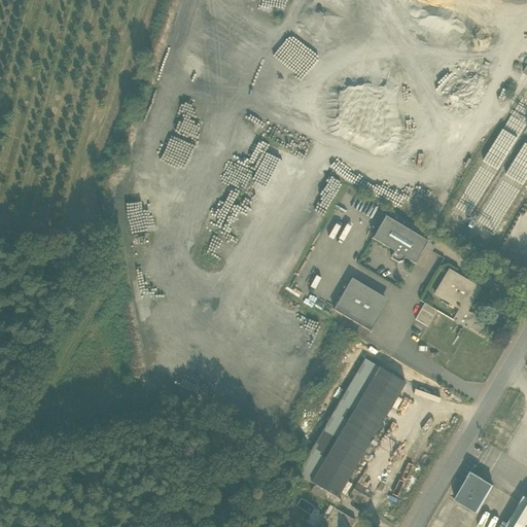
[(389,211),(385,217),(407,230),(411,223),(389,211)]
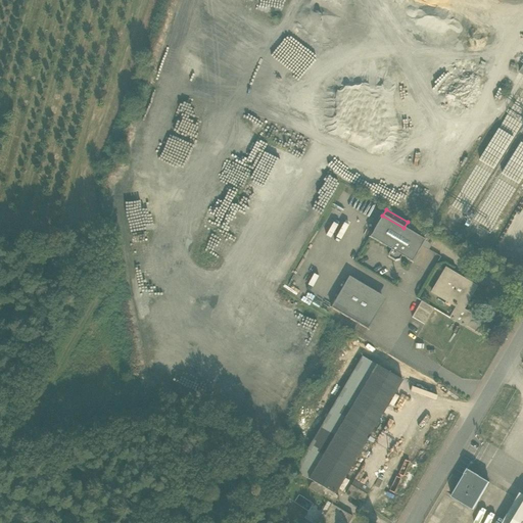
[(425,240),(403,228),(382,216),(370,237),(391,250),(388,254),(388,256),(388,257),(389,258),(394,262),(399,259),(401,256),(412,263),(424,241),(425,240)]
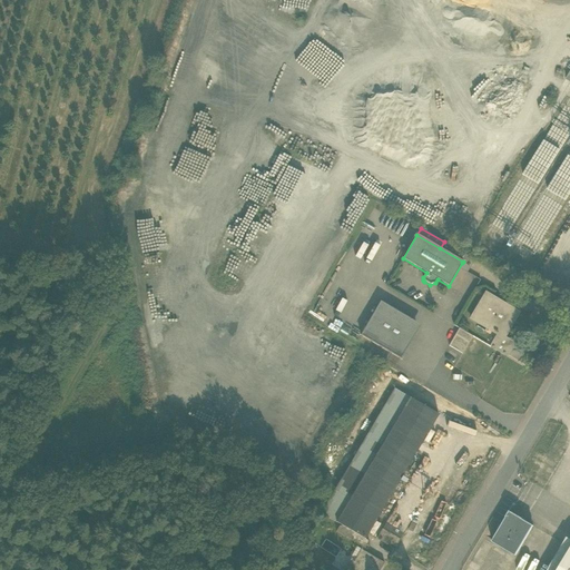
[(462,263),(464,265),(469,256),(444,242),(440,248),(463,262),(462,263)]
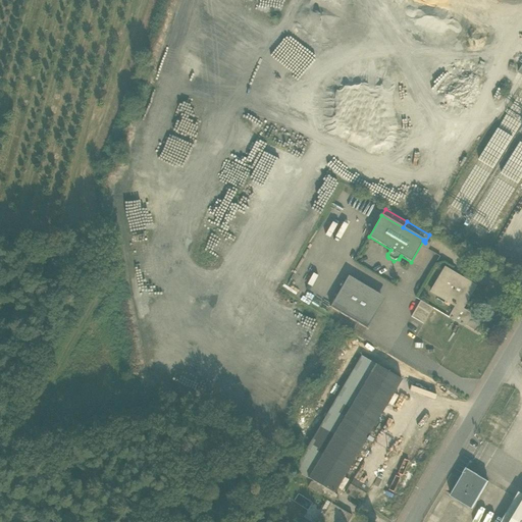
[(416,264),(430,270),(438,254),(424,248),(416,264)]
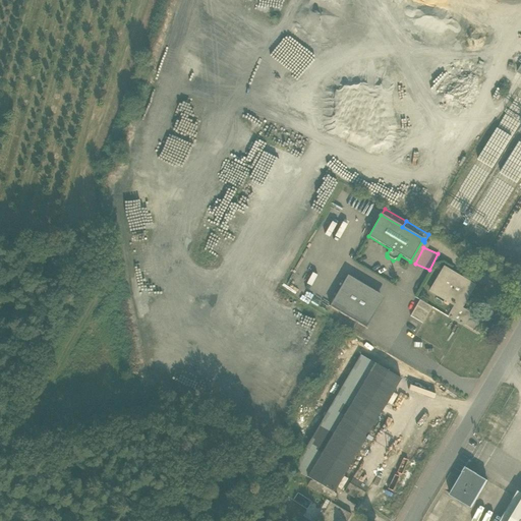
[(444,268),(438,280),(443,283),(450,272),(444,268)]
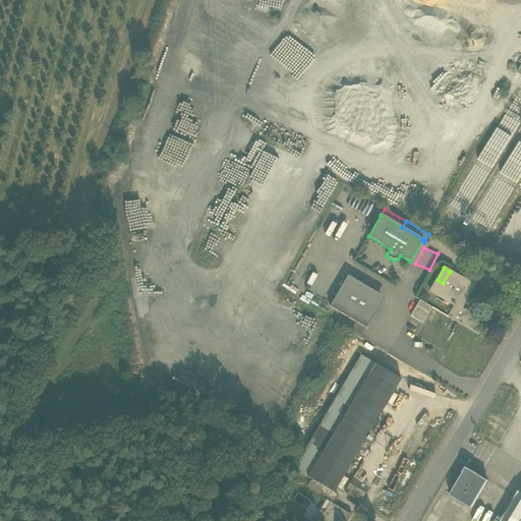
[(455,306),(461,309),(461,308),(474,286),(450,272),(443,283),(438,280),(430,292),(455,306)]
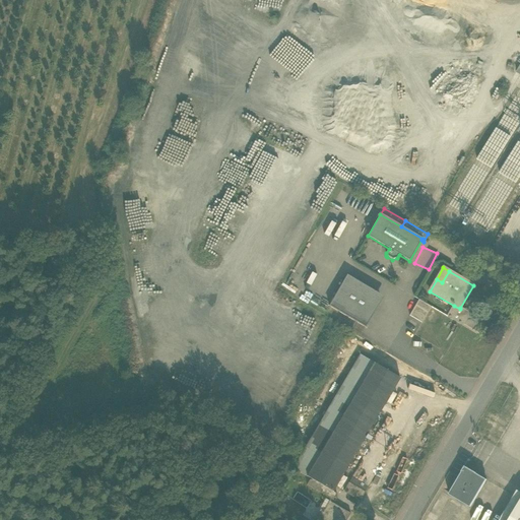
[(346,275),(341,283),(379,306),(384,297),(346,275)]
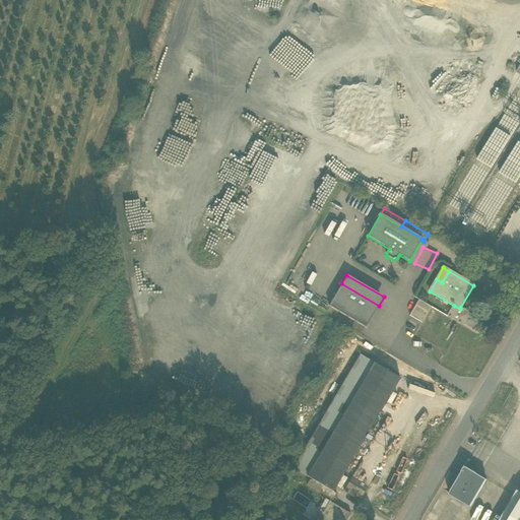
[(328,306),(365,328),(379,306),(341,283),(328,306)]
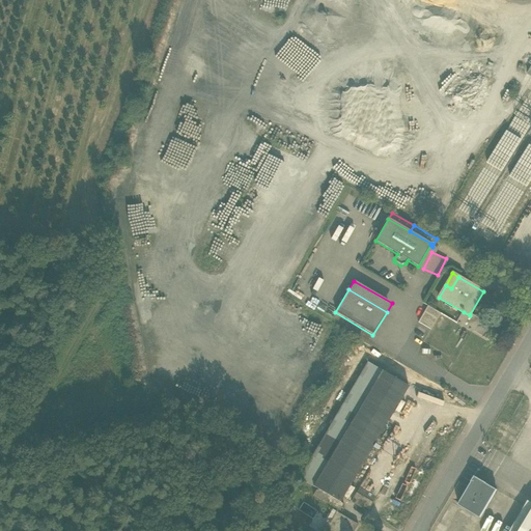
[(424,311),(437,318),(440,313),(427,306),(424,311)]
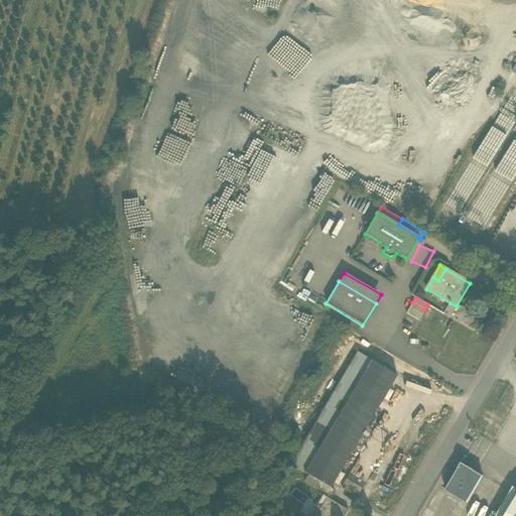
[(406,313),(418,320),(424,309),(412,302),(406,313)]
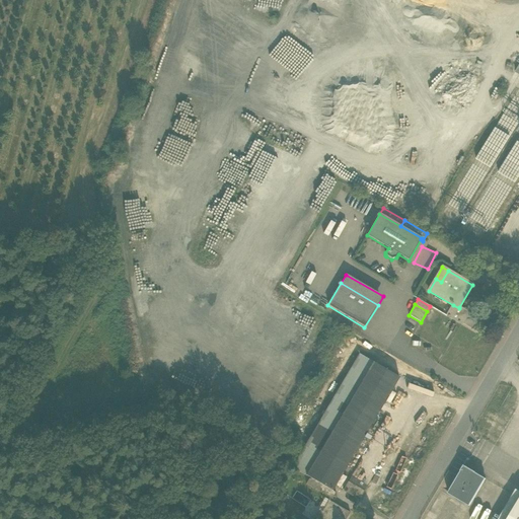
[(446,316),(461,324),(468,312),(459,307),(459,308),(453,305),(446,316)]
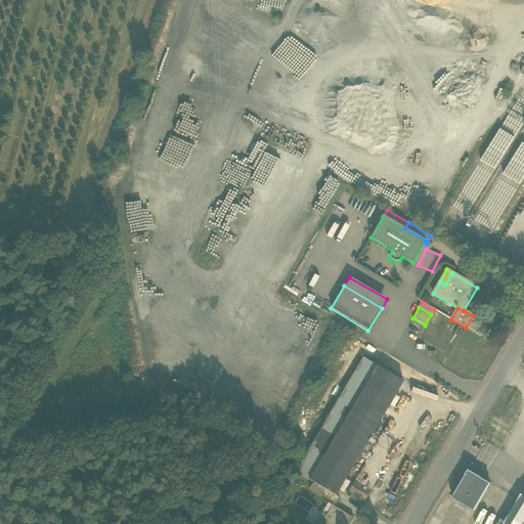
[(295,472),(313,483),(336,496),(403,382),(363,358),(295,472)]
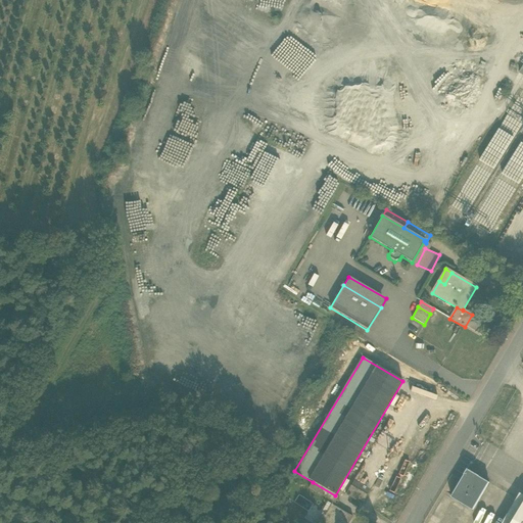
[(452,497),(473,511),(489,483),(479,476),(468,469),(465,475),(464,475),(452,497)]
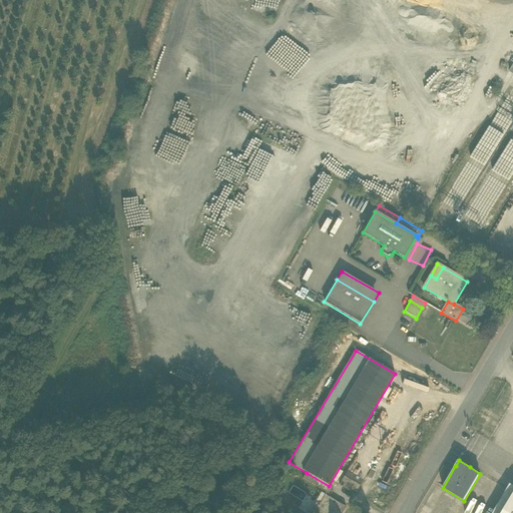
[(332,488),(329,486),(307,473),(303,479),(329,494),(332,488)]
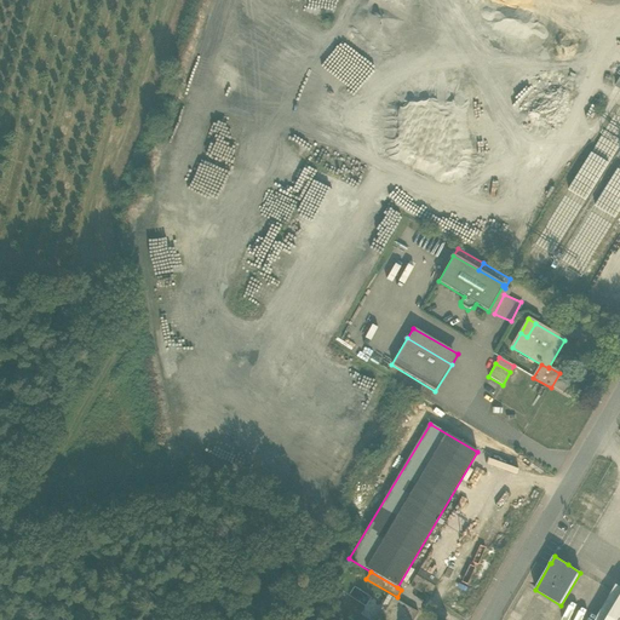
[(407,592),(424,602),(429,593),(412,584),(407,592)]
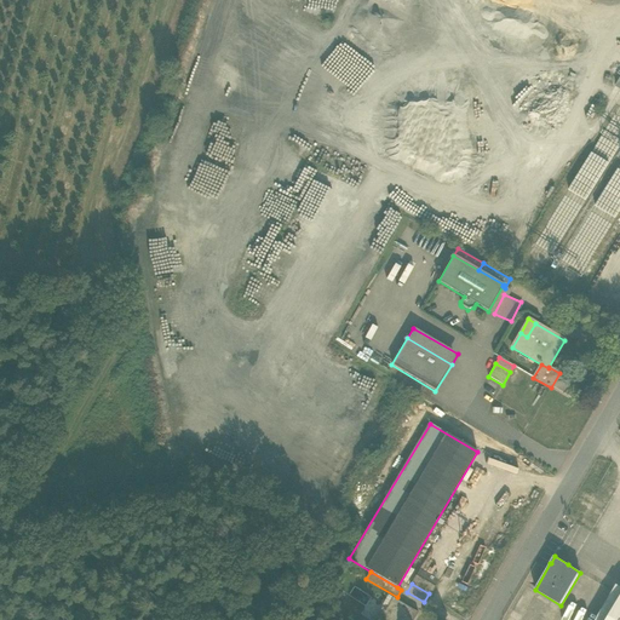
[(316,601),(327,608),(334,596),(323,589),(316,601)]
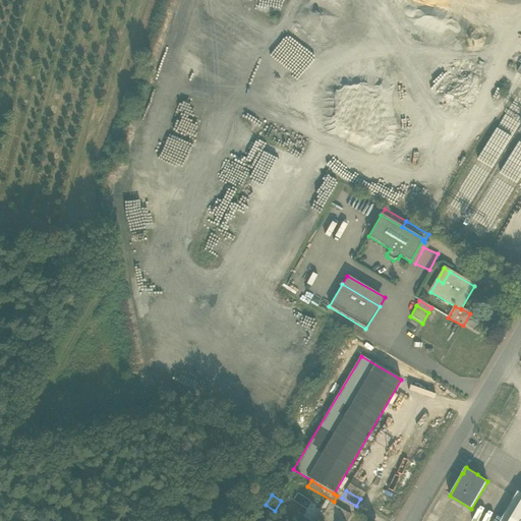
[(520,520),(520,502),(509,520),(520,520)]
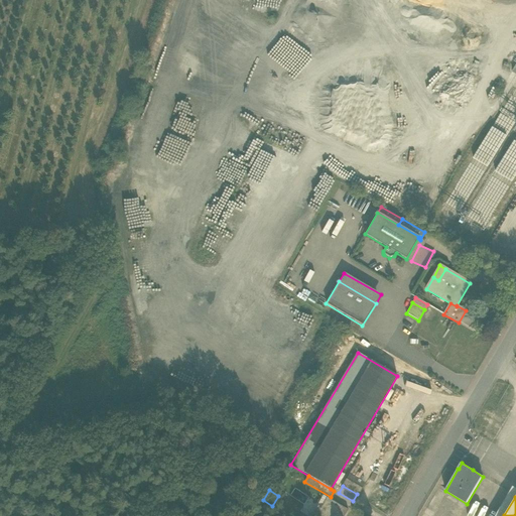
[(344,515),(348,511),(327,498),(320,507),(317,505),(310,515),(344,515)]
